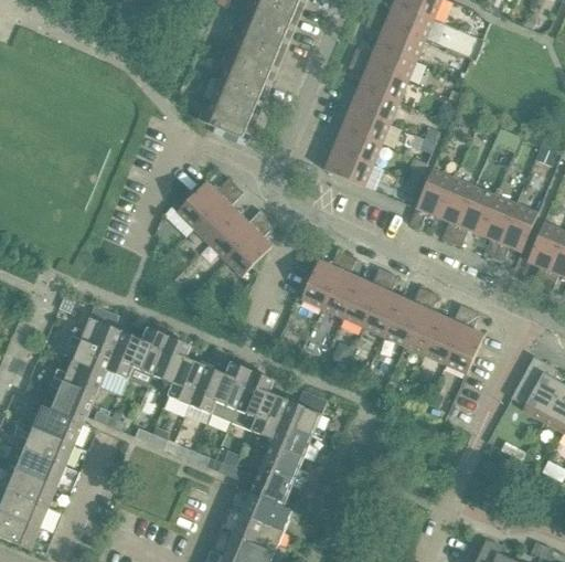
[(242,138),(287,29),(299,0),(253,0),(203,122),(216,127),(214,133),(223,136),(226,130),(242,138)]
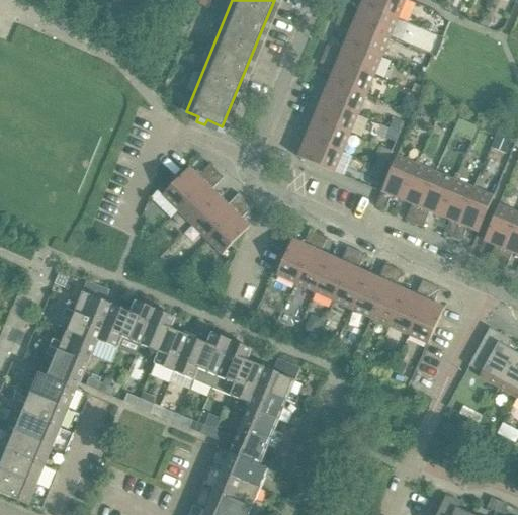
[(397,16),(404,0),(361,0),(361,1),(397,16)]
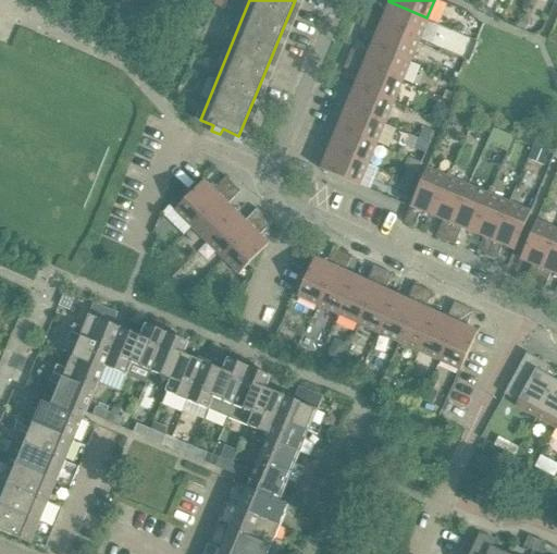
[(419,38),(426,17),(388,1),(384,13),(368,5),(363,15),(419,38)]
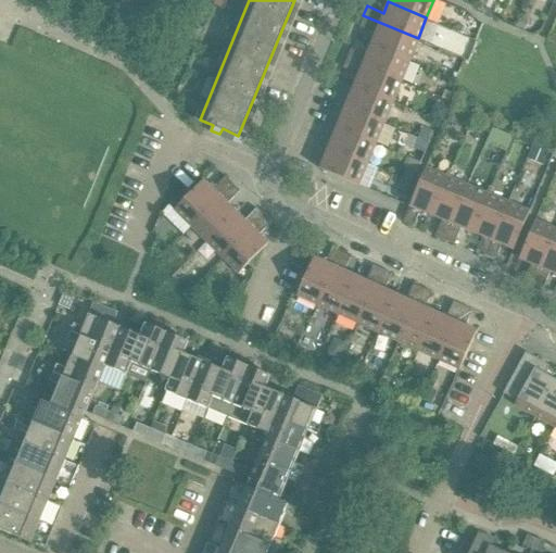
[(409,59),(418,38),(363,15),(359,25),(375,32),(370,42),(409,59)]
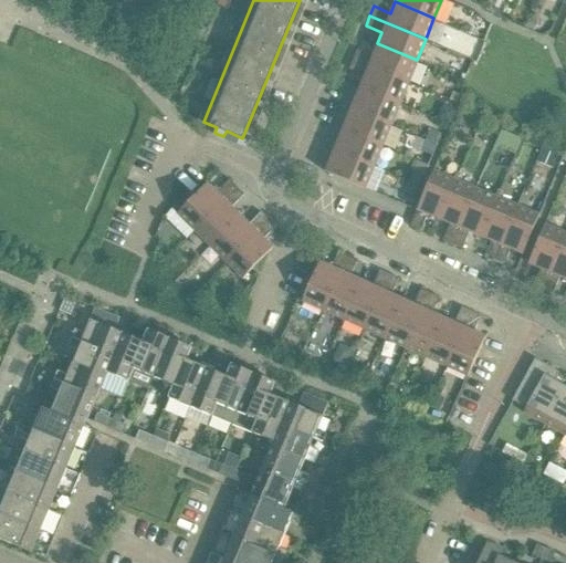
[(408,81),(417,60),(377,43),(373,54),(356,48),(353,58),(408,81)]
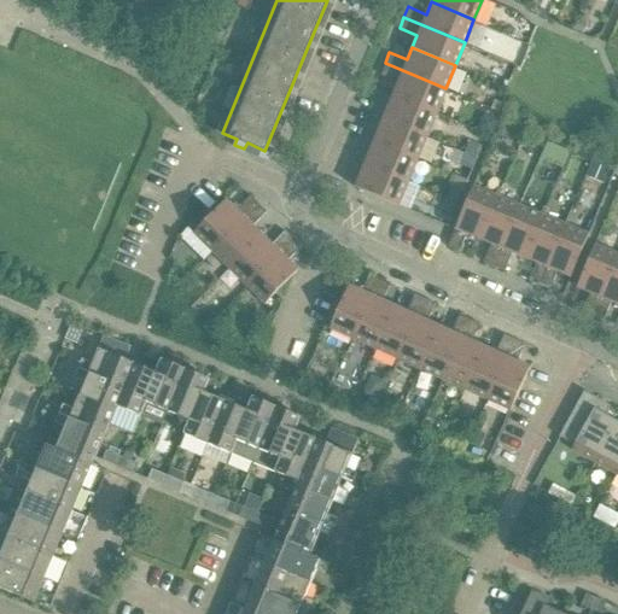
[(436,111),(445,88),(385,63),(380,74),(398,81),(394,93),(436,111)]
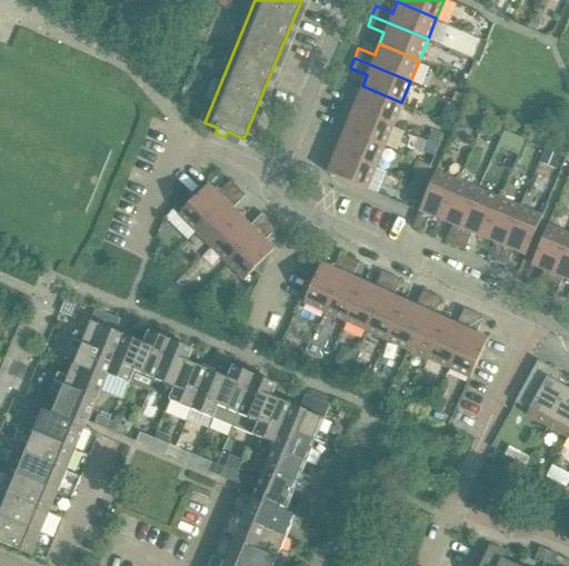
[(392,123),(401,102),(362,86),(353,107),(392,123)]
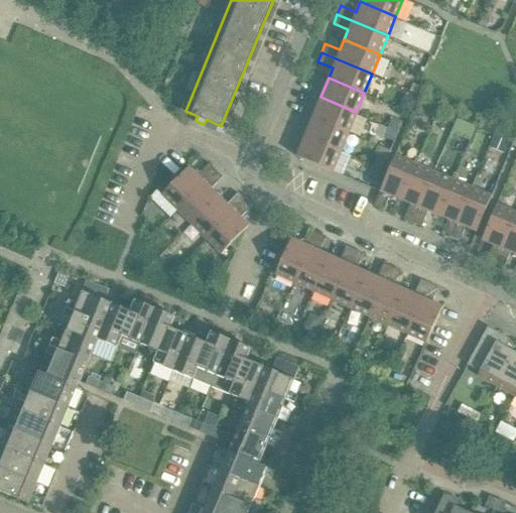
[(348,131),(356,112),(320,97),(312,116),(348,131)]
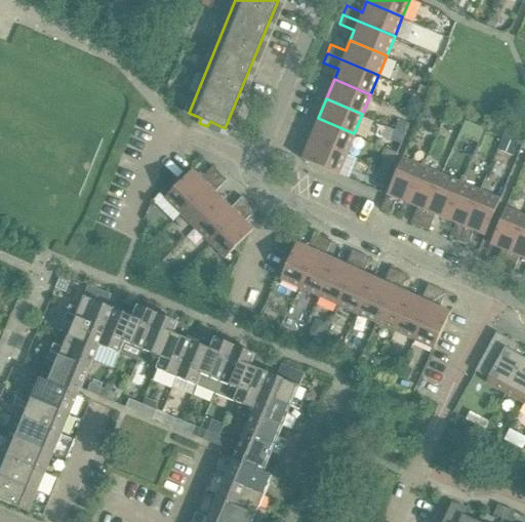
[(347,153),(354,133),(318,118),(310,137),(347,153)]
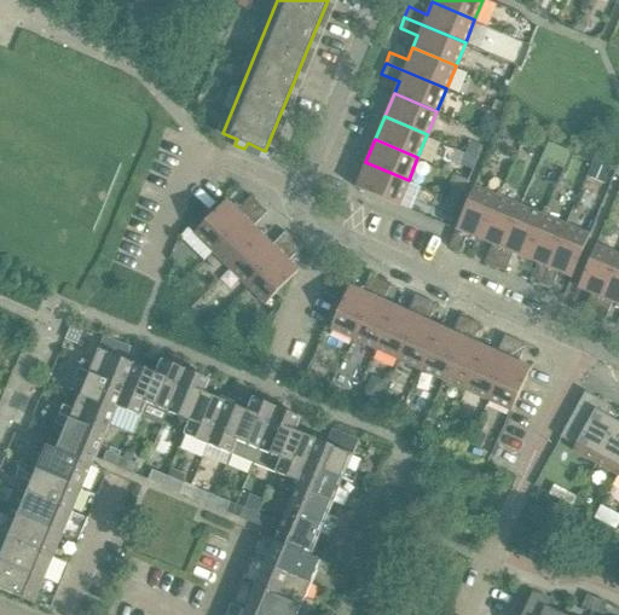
[(478,156),(482,144),(470,139),(466,150),(478,156)]
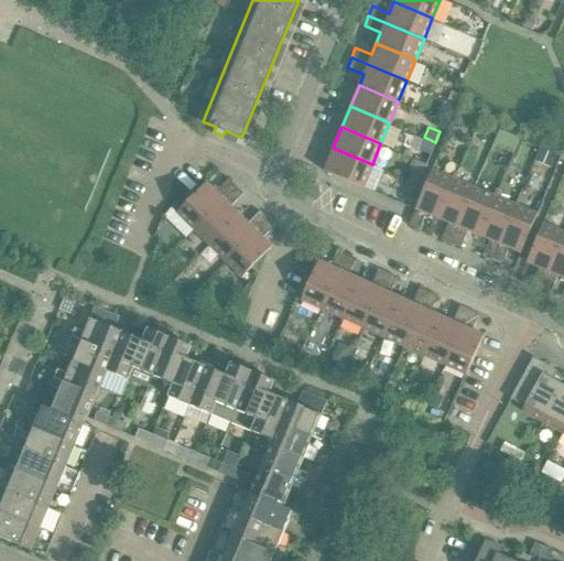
[(431,152),(435,142),(424,137),(420,148),(431,152)]
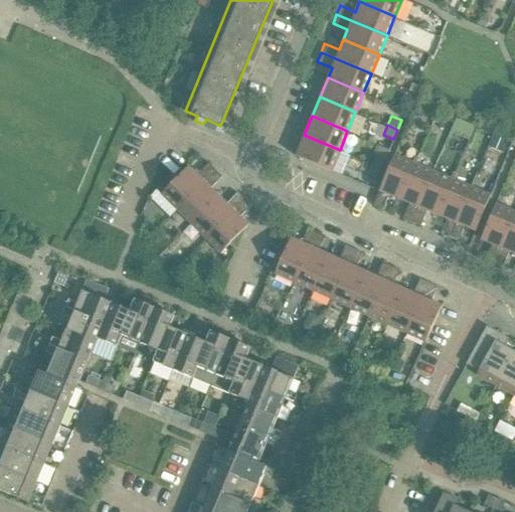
[(331,169),(340,150),(304,135),(296,154),(331,169)]
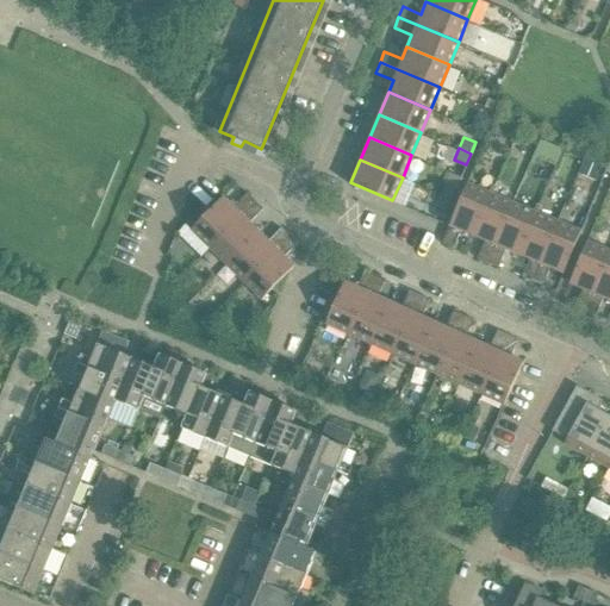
[(452,198),(456,186),(444,181),(440,193),(452,198)]
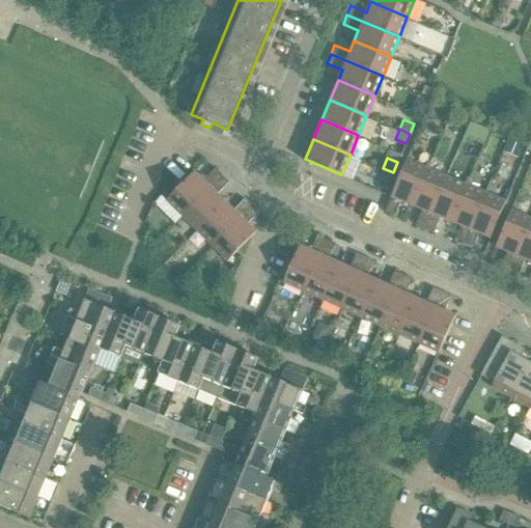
[(411,203),(428,161),(427,160),(424,166),(406,158),(384,211),(394,215),(400,199),(411,203)]
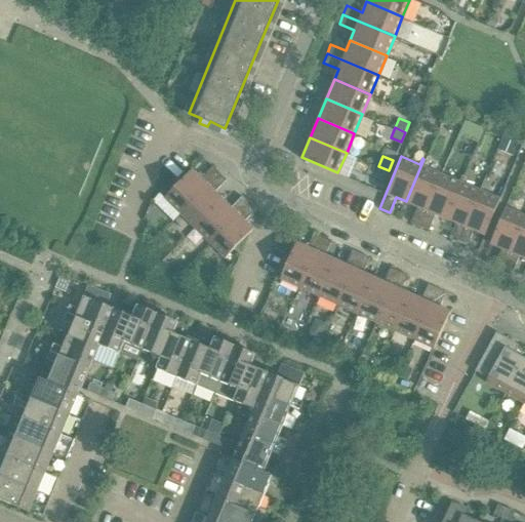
[(419,225),(441,172),(423,165),(426,160),(423,159),(406,201),(416,205),(410,221),(419,225)]
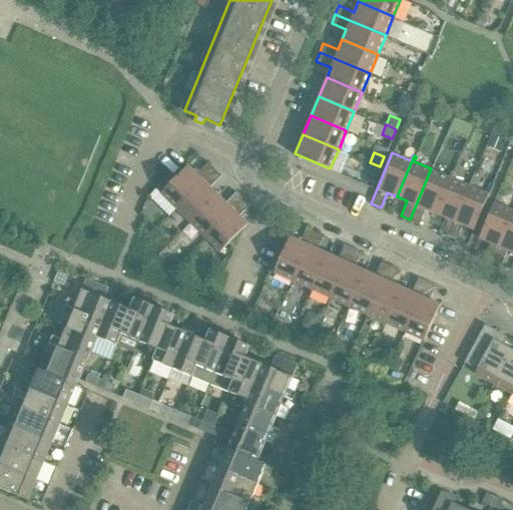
[(175,206),(213,167),(206,161),(195,172),(187,164),(160,191),(175,206)]
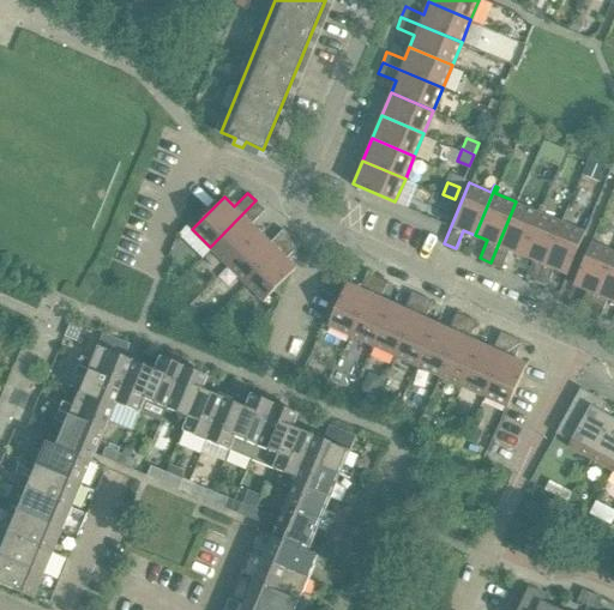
[(450,211),(455,199),(443,194),(438,205),(450,211)]
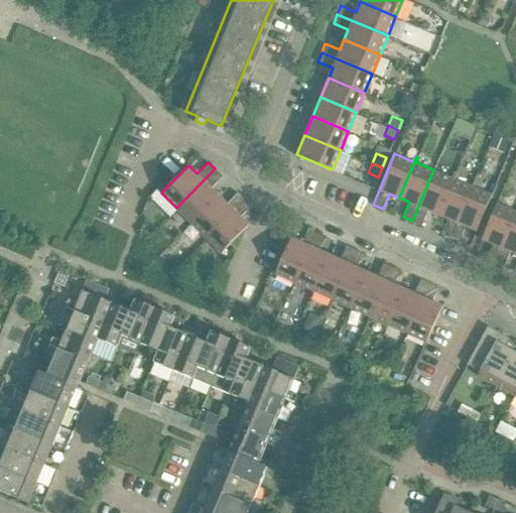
[(190,222),(219,195),(211,186),(222,175),(215,168),(176,208),(190,222)]
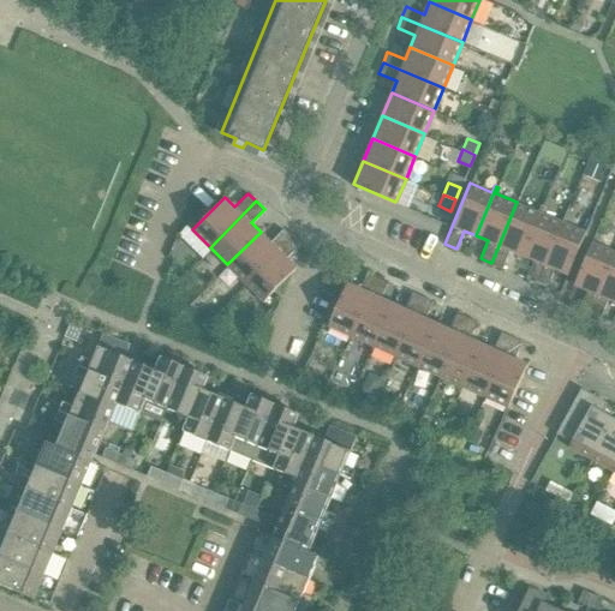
[(521,255),(542,205),(539,204),(537,210),(517,202),(491,263),(501,267),(509,249),(521,255)]
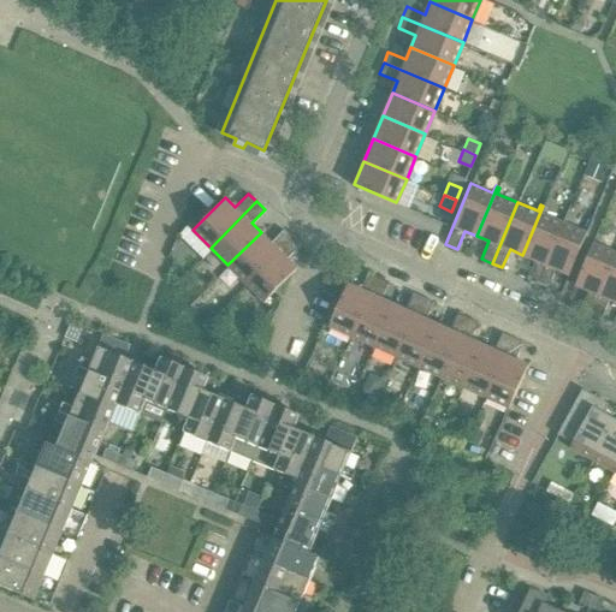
[(537,281),(563,221),(542,213),(545,206),(543,206),(522,255),(534,260),(527,278),(537,281)]
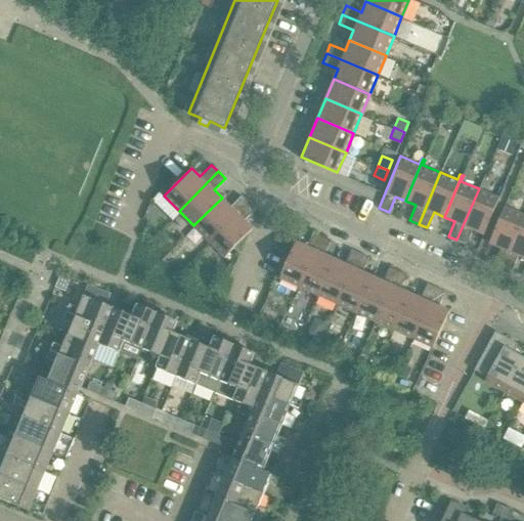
[(483,233),(498,197),(479,188),(456,240),(466,244),(472,228),(483,233)]
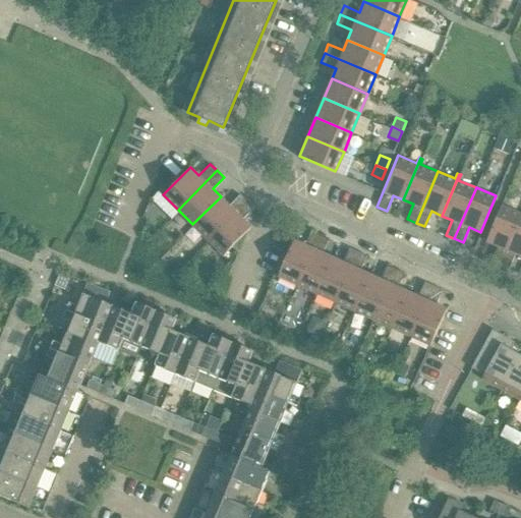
[(208,239),(246,199),(240,192),(228,205),(221,196),(192,224),(208,239)]
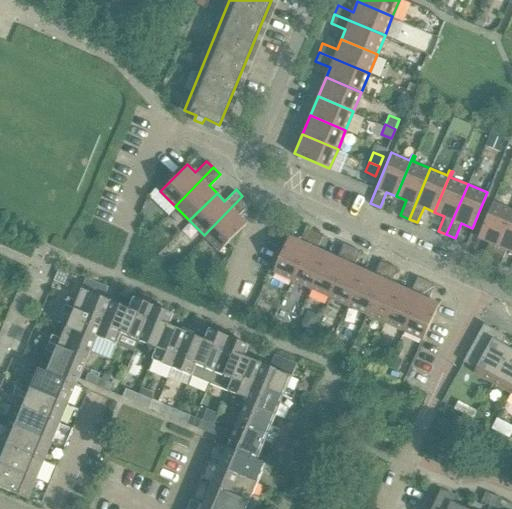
[(219,250),(244,224),(246,222),(238,214),(249,202),(242,196),(204,235),(219,250)]
